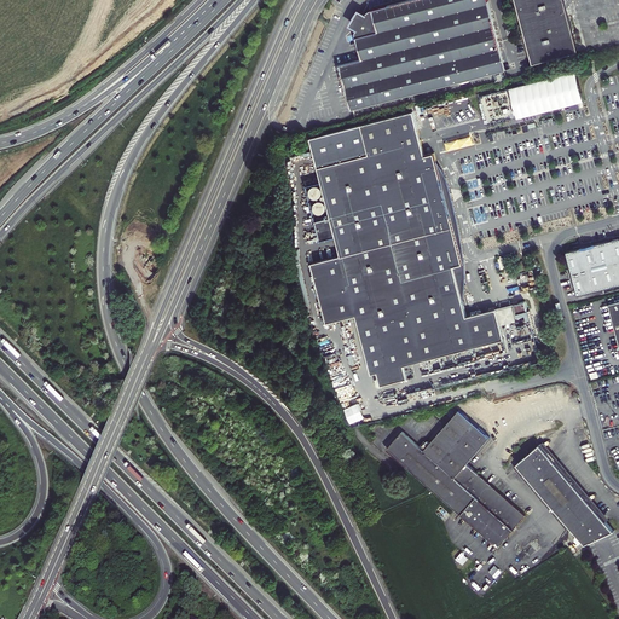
[(354,38),(360,61),(339,67),(350,111),(490,74),(485,53),(499,50),(487,0),(411,0),(369,11),(368,12),(365,13),(364,17),(358,13),(351,27),(356,30),(354,34),(354,35),(354,38)]
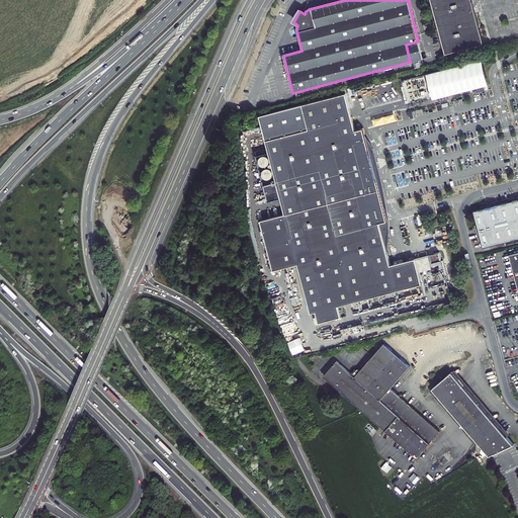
[(482,44),(468,0),(429,0),(438,33),(443,54),(482,44)]
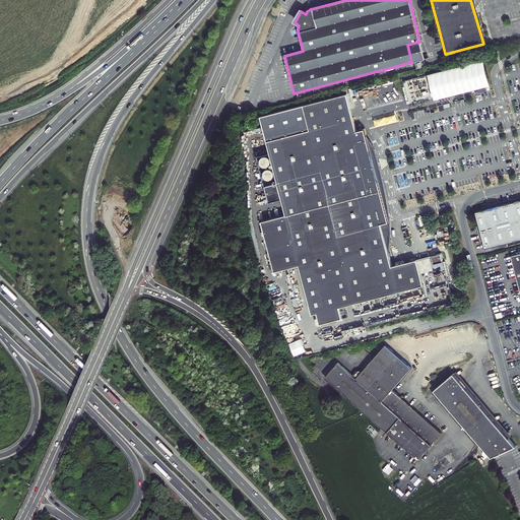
[(407,45),(411,62),(425,59),(419,42),(407,45)]
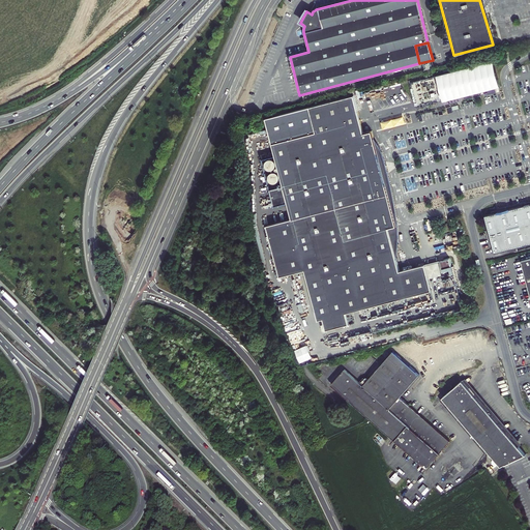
[(436,78),(442,101),(498,87),(493,63),(436,78)]
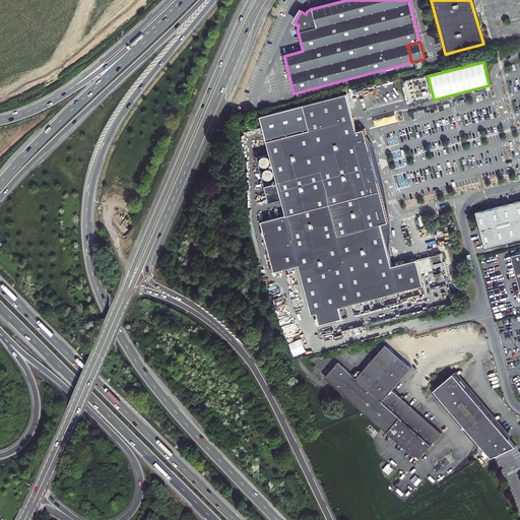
[(347,94),(305,106),(311,130),(353,120),(347,94)]
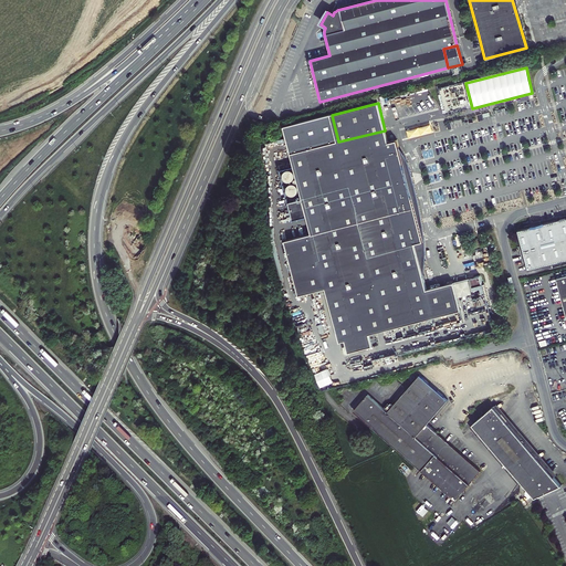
[(388,145),(385,130),(338,142),(293,154),(314,234),(286,241),(301,296),(327,289),(342,343),(347,342),(350,352),(363,348),(363,350),(375,347),(371,335),(461,312),(454,285),(428,292),(426,283),(419,284),(410,253),(419,250),(417,243),(416,244),(407,210),(416,208),(412,195),(404,197),(396,171),(405,169),(401,156),(391,158),(388,145)]
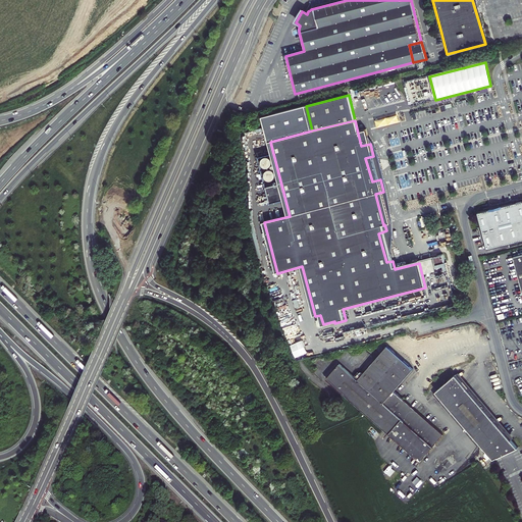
[(368,139),(366,131),(358,134),(361,146),(370,144),(373,156),(365,158),(372,181),(380,179),(383,192),(375,194),(383,225),(384,224),(386,230),(378,233),(386,262),(393,261),(392,257),(393,251),(394,244),(394,238),(393,230),(392,214),(387,189),(381,164),(377,153),(374,146),(372,143),(368,139)]
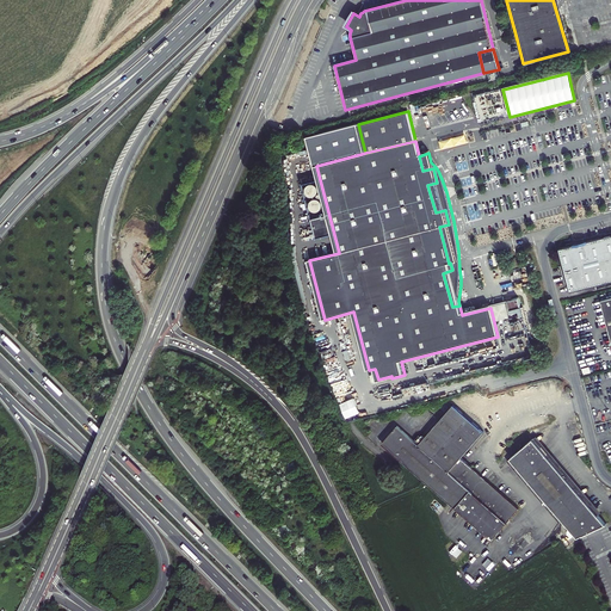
[(610,233),(562,246),(573,288),(610,278),(610,233)]
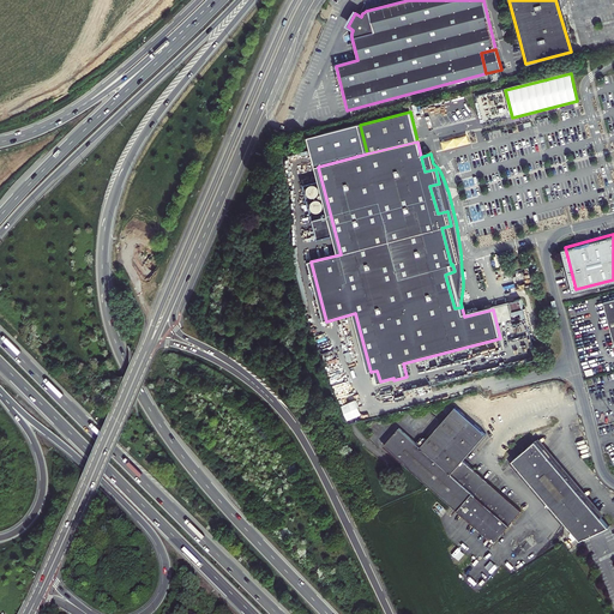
[(613,344),(613,298),(602,301),(613,345),(613,344)]
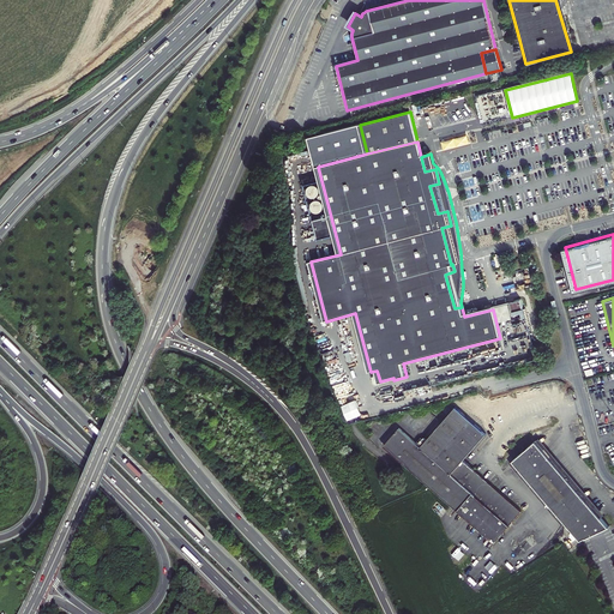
[(347,415),(362,409),(353,387),(337,393),(347,415)]
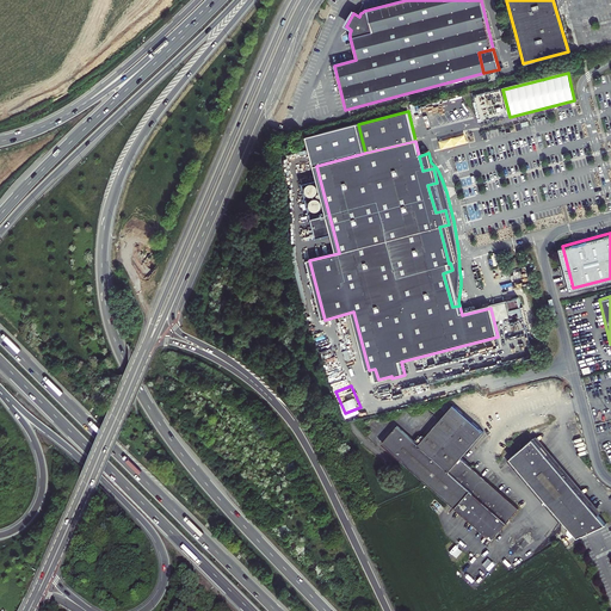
[(418,445),(397,427),(382,444),(449,503),(492,539),(519,507),(462,456),(485,431),(469,418),(454,405),(418,445)]
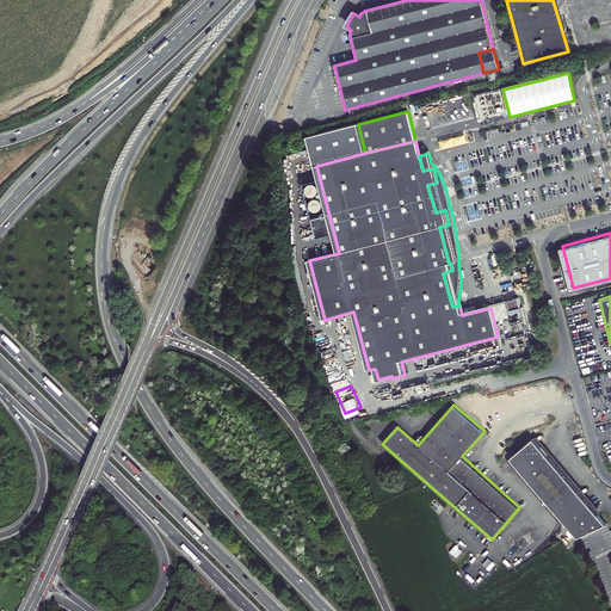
[(408,411),(401,419),(413,430),(420,421),(408,411)]
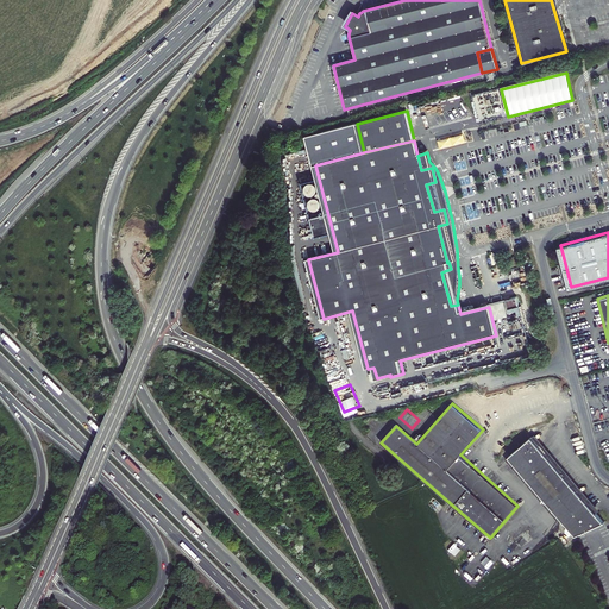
[(534,434),(504,459),(569,528),(576,535),(604,522),(597,513),(534,434)]
